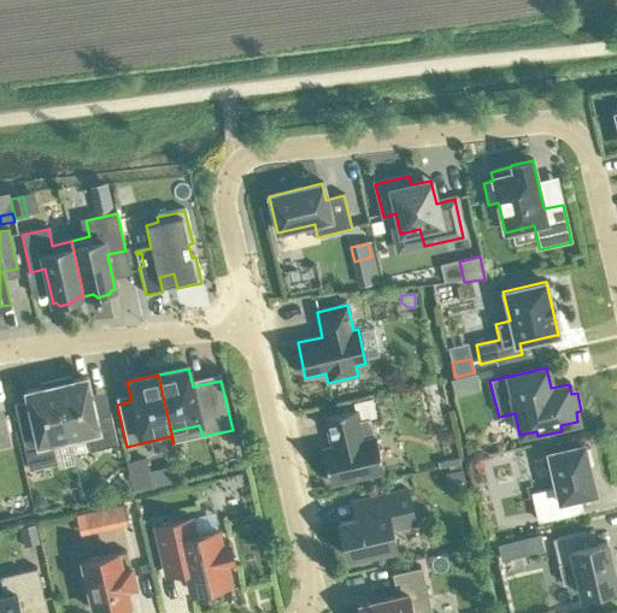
[(70,378),(56,382),(70,444),(71,443),(70,442),(86,438),(89,452),(117,446),(110,416),(97,418),(87,378),(71,382),(70,378)]
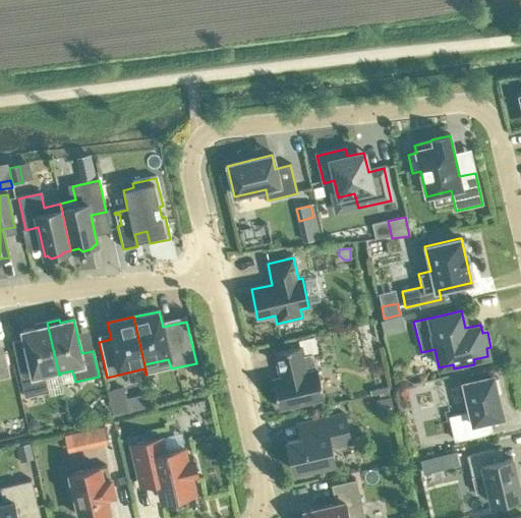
[(45,379),(59,376),(47,323),(34,325),(35,329),(21,332),(27,359),(16,362),(24,398),(48,393),(45,379)]
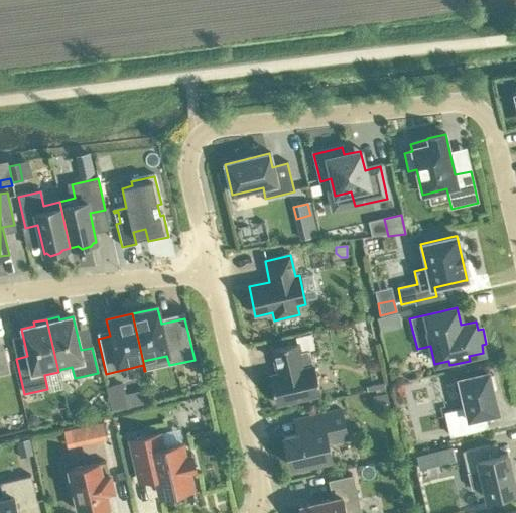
[(376,344),(370,321),(356,325),(362,347),(376,344)]
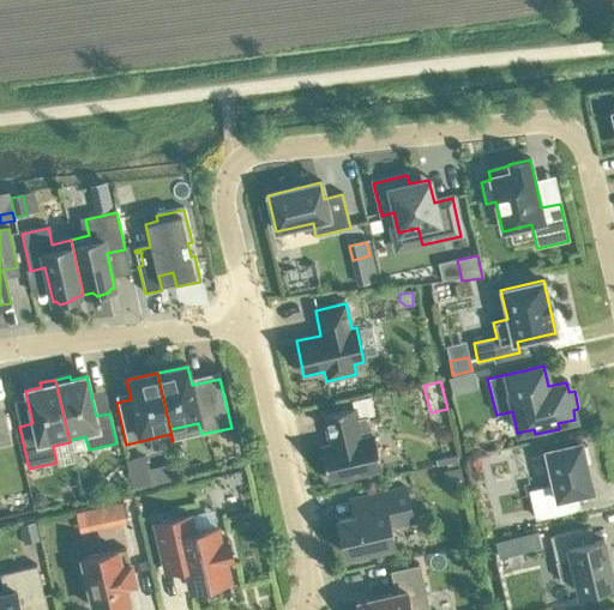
[(320,448),(329,482),(381,470),(373,436),(372,436),(367,417),(356,420),(354,410),(324,417),(330,446),(320,448)]
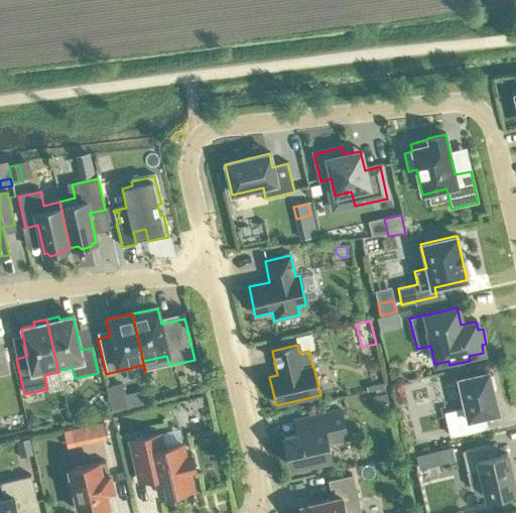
[(0,374),(9,373),(3,349),(0,350),(0,374)]
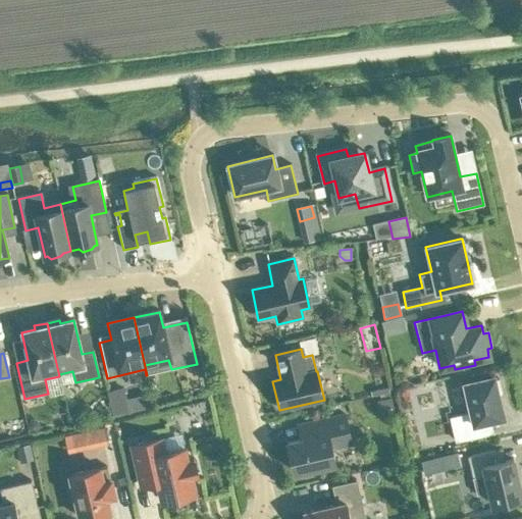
[(467,415),(450,419),(456,443),(479,436),(476,424),(503,418),(498,397),(502,396),(499,380),(494,381),(493,377),(464,383),(468,404),(465,405),(467,415)]
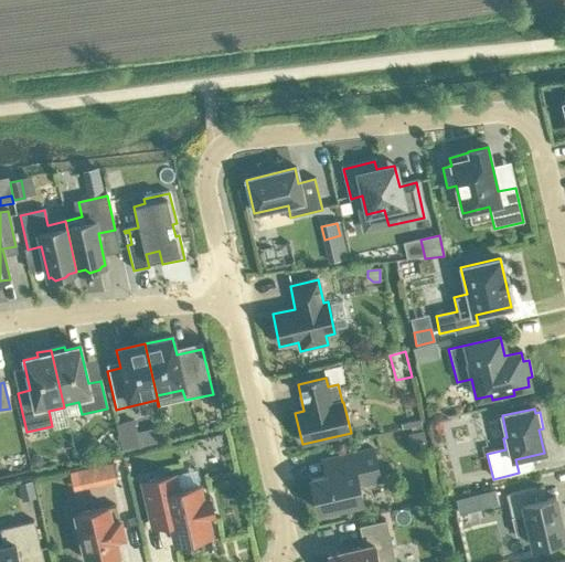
[(161,443),(158,428),(137,433),(134,421),(116,425),(123,453),(140,448),(161,443)]
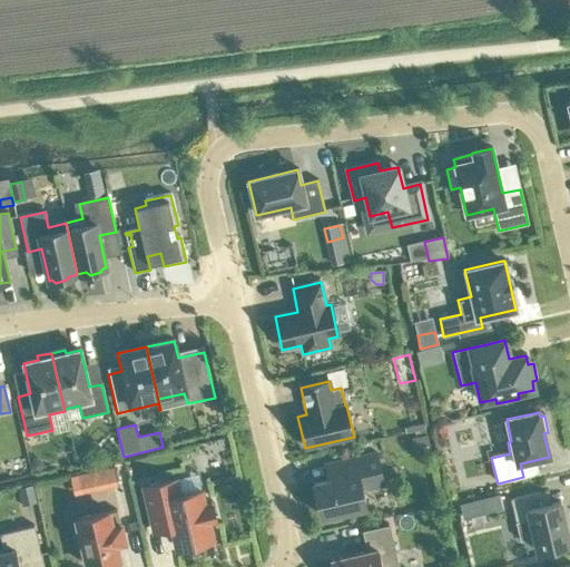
[(325,466),(328,481),(313,485),(321,517),(365,507),(362,490),(384,485),(376,455),(325,466)]
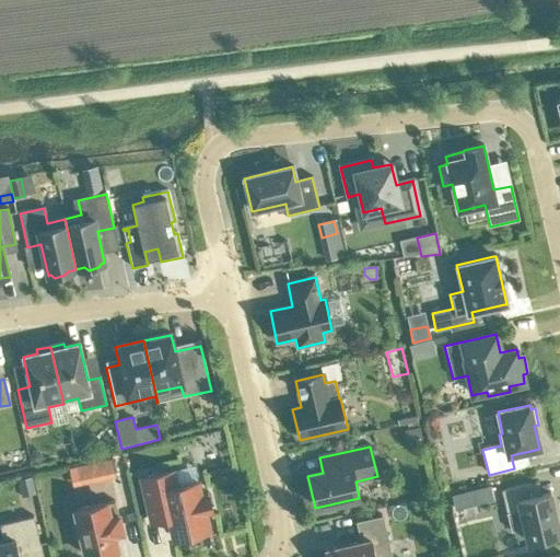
[(42,460),(41,454),(36,452),(32,453),(28,457),(30,462),(34,465),(39,464),(42,460)]
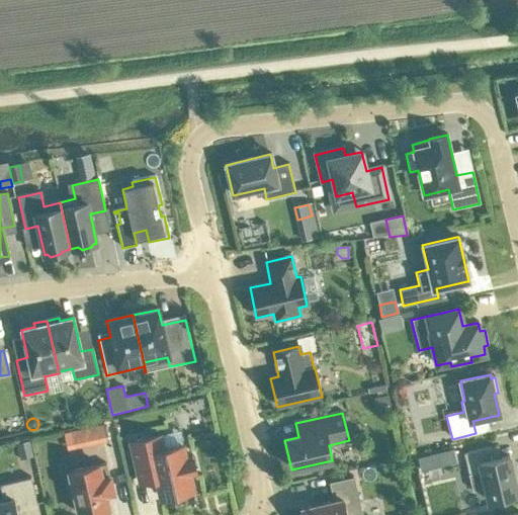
[(83,430),(86,442),(106,438),(103,425),(83,430)]
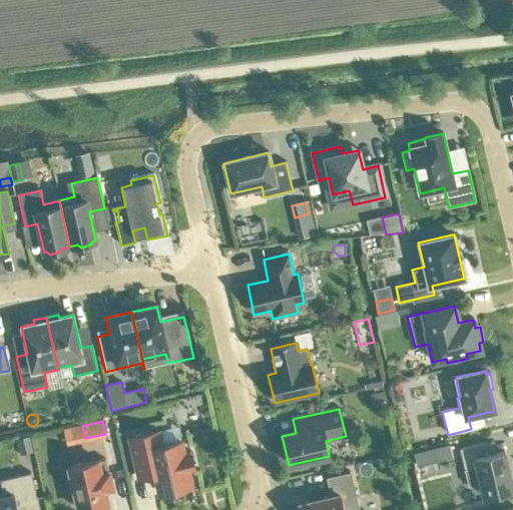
[(154,475),(158,492),(161,492),(162,496),(175,493),(174,488),(191,485),(187,469),(193,468),(190,452),(184,453),(181,441),(160,446),(157,432),(129,439),(138,478),(154,475)]
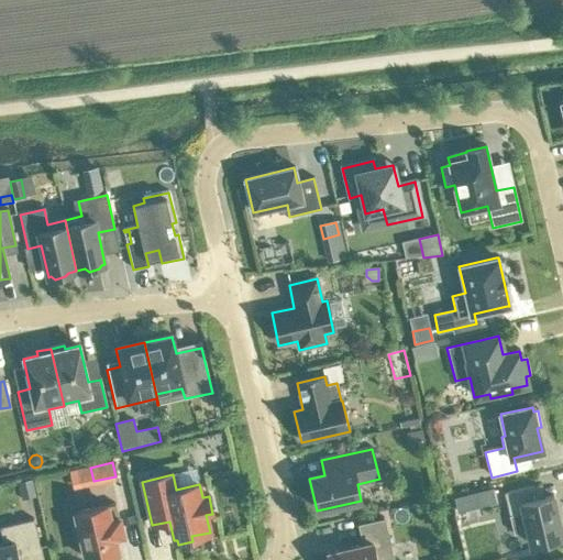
[(35,497),(32,482),(18,484),(21,501),(35,497)]
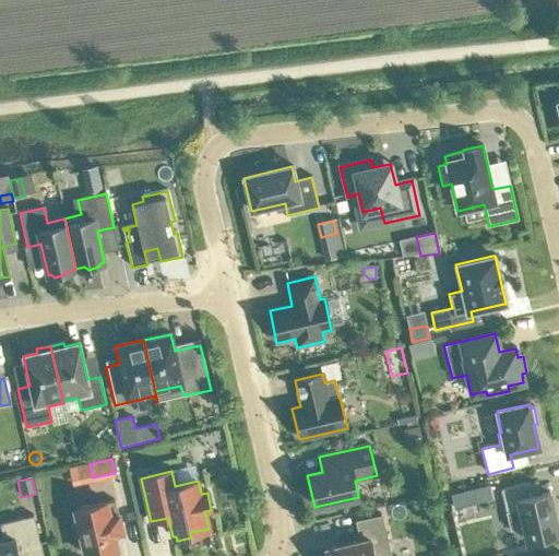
[(558,535),(549,493),(540,494),(532,496),(528,484),(500,491),(506,513),(510,532),(523,529),(526,542),(558,535)]
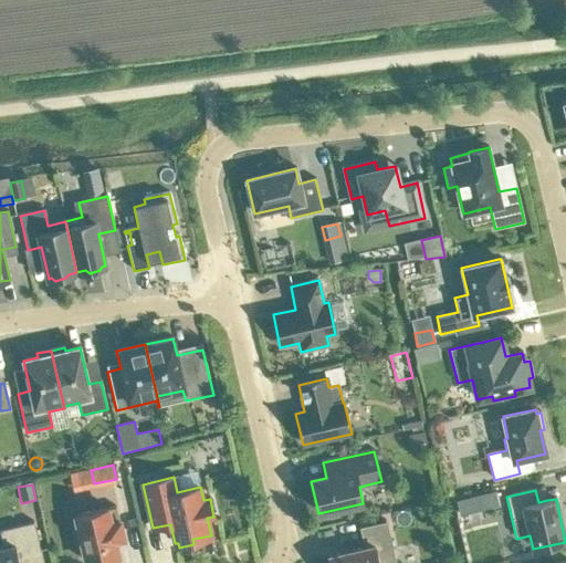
[(459,515),(470,513),(465,498),(456,501),(459,515)]
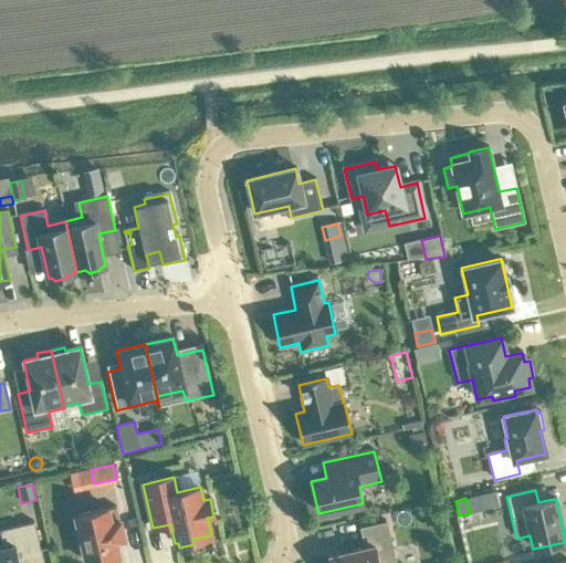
[(75,535),(79,550),(83,549),(86,562),(95,562),(118,556),(115,541),(124,539),(119,521),(118,521),(116,508),(107,509),(75,517),(80,534),(75,535)]
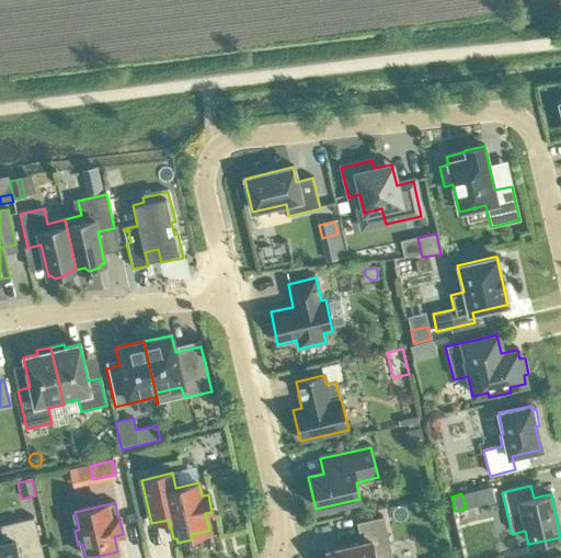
[(0,544),(0,557),(19,557),(18,551),(39,547),(33,517),(0,525),(0,530),(3,544),(0,544)]
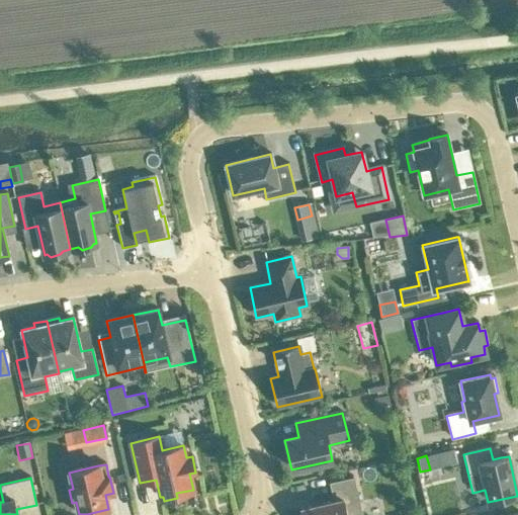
[(334,502),(300,510),(301,514),(361,514),(353,479),(330,484),(334,502)]
